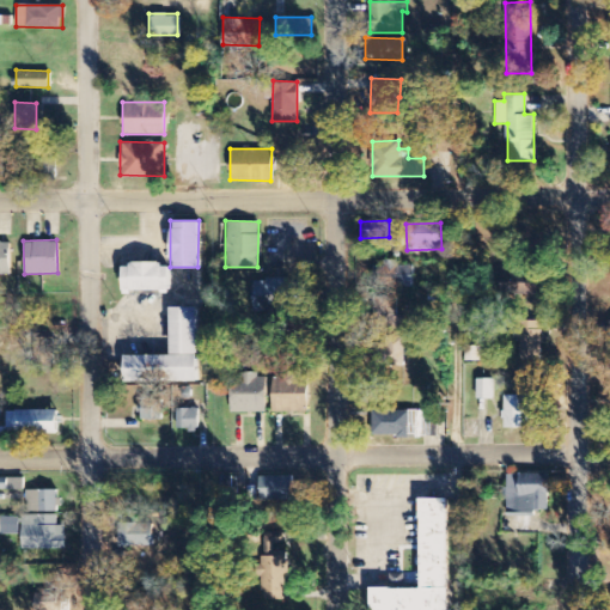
[(412,264),(397,264),(397,258),(380,260),(380,284),(413,282),(412,264)]
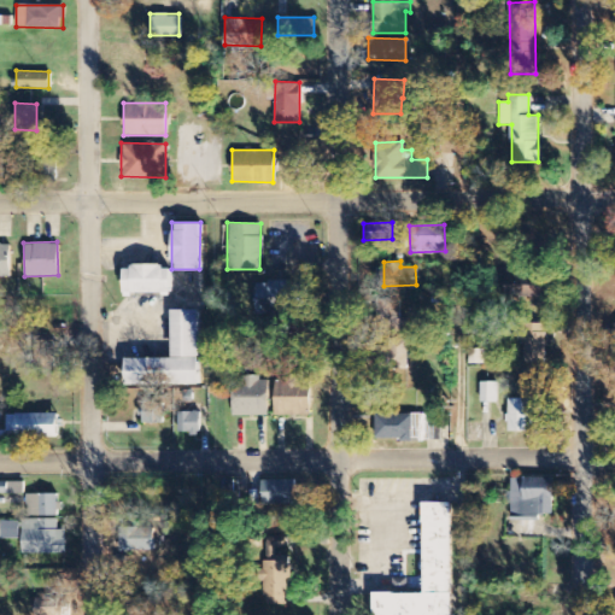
[(122,264),(123,293),(170,292),(169,264),(122,264)]
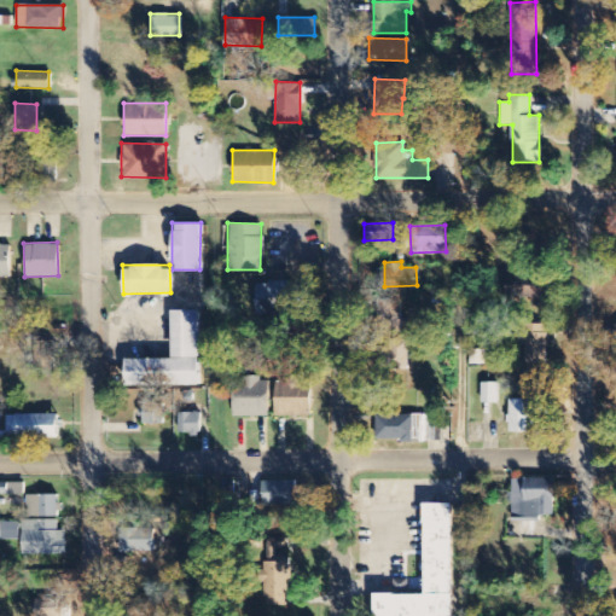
[(289,282),(254,280),(253,313),(288,314),(289,282)]
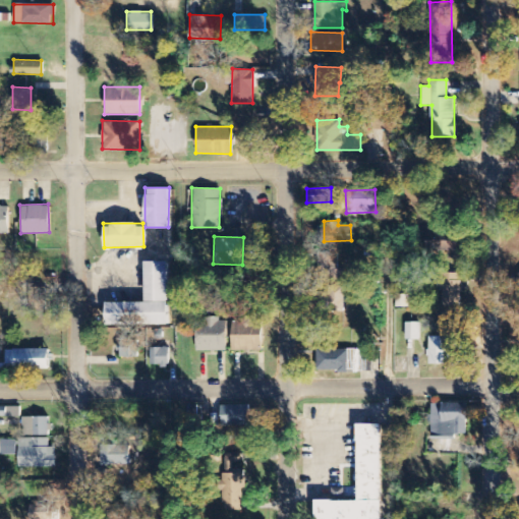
[(167,324),(166,260),(143,261),(145,301),(104,301),(104,325),(167,324)]
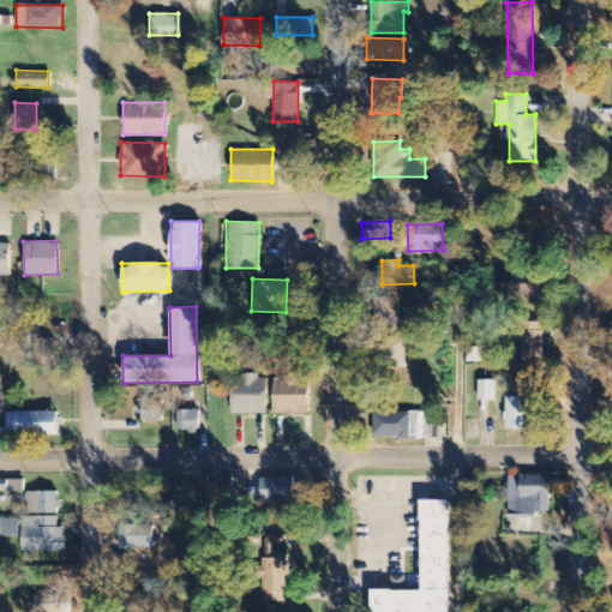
[(520,359),(541,360),(543,321),(521,321),(520,359)]
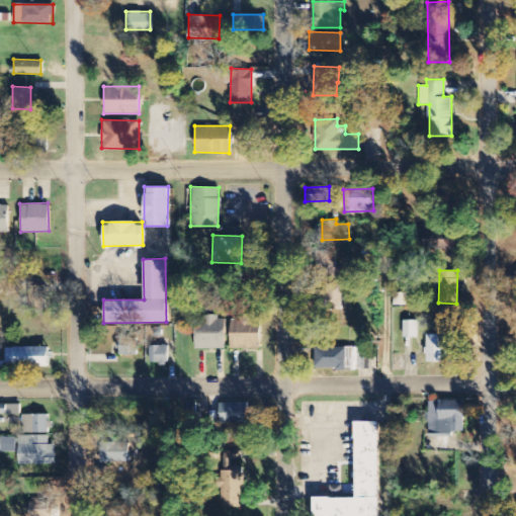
[(317,288),(315,306),(339,308),(342,284),(325,282),(324,289),(317,288)]
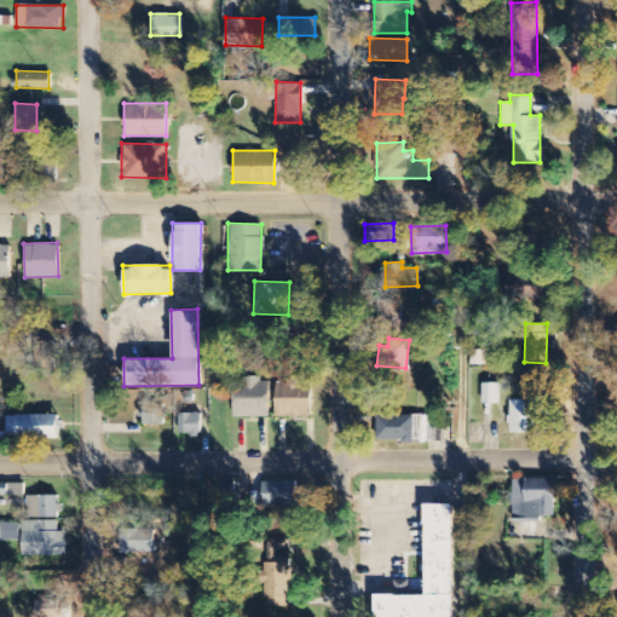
[(267,416),(267,378),(244,379),(244,380),(232,380),(232,416),(267,416)]
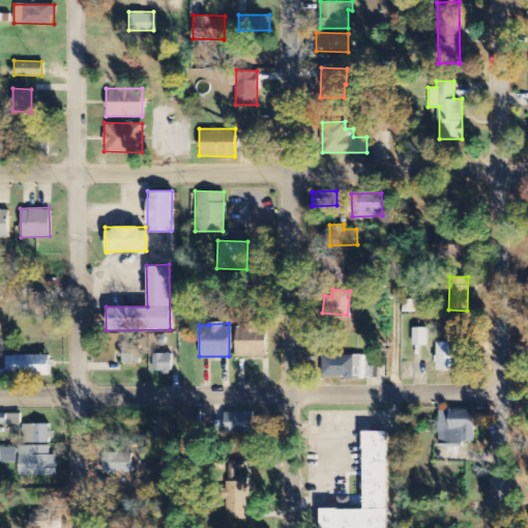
[(265,355),(265,323),(234,324),(235,356),(265,355)]
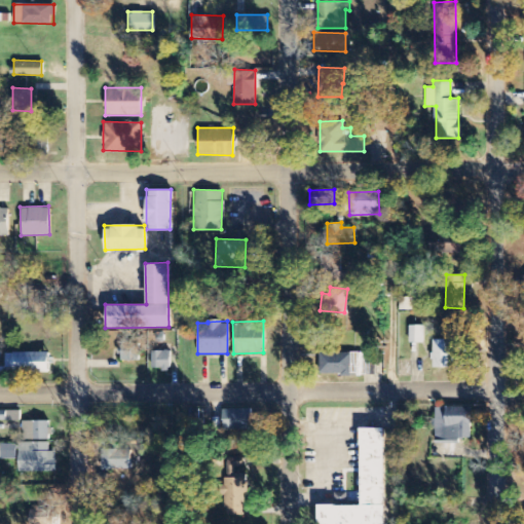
[(422,325),(408,325),(408,342),(422,342),(422,325)]
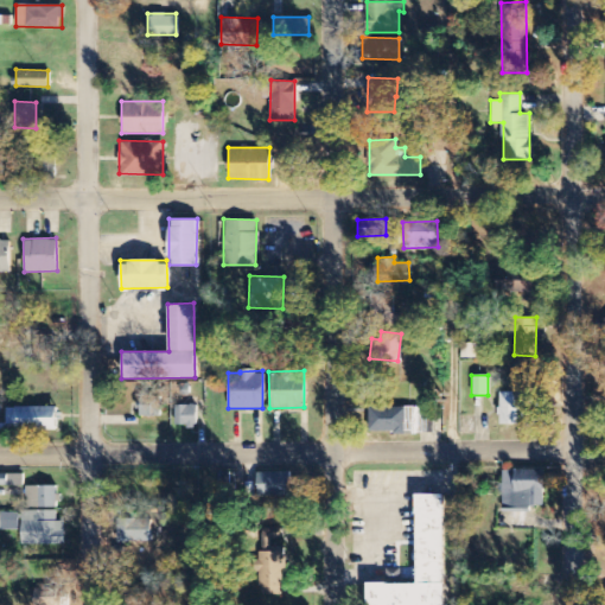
[(500,424),(523,424),(522,390),(498,390),(500,424)]
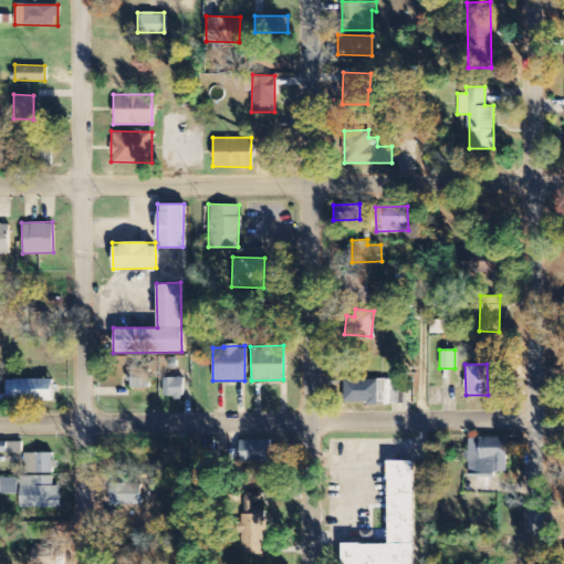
[(148,387),(148,368),(128,367),(127,387),(148,387)]
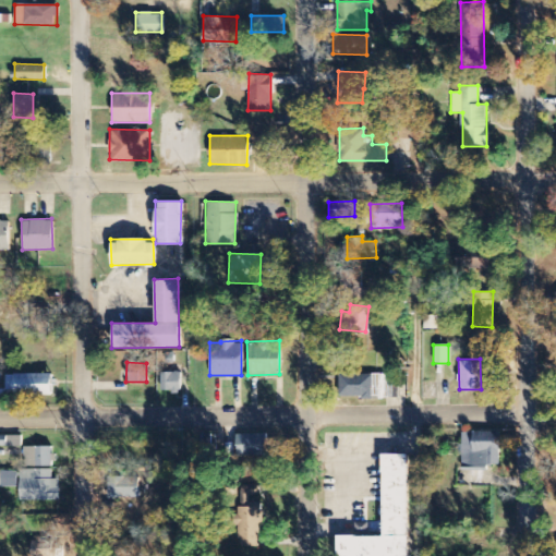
[(179,371),(159,371),(159,391),(179,391),(179,371)]
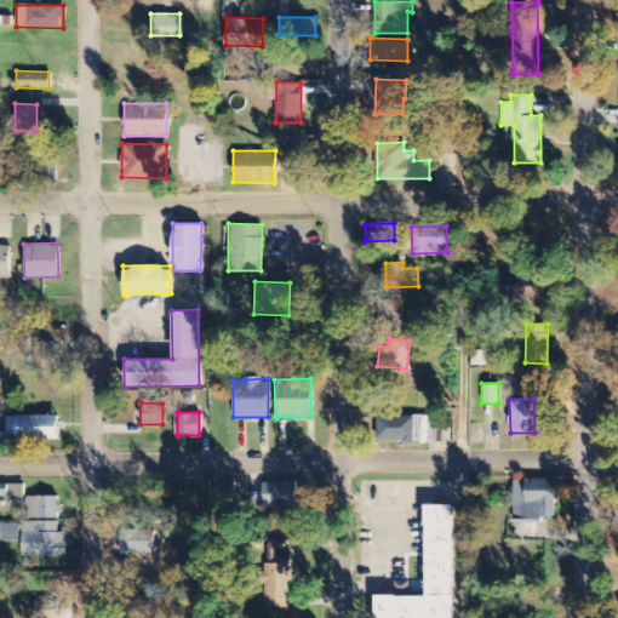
[(57,415),(5,415),(5,436),(57,436),(57,415)]
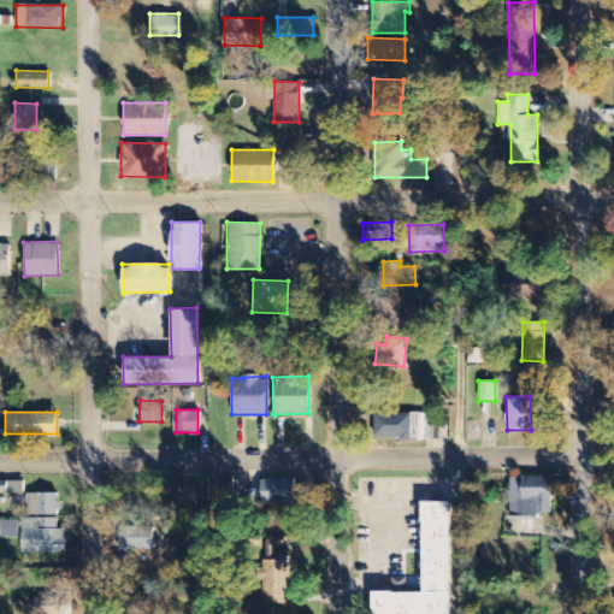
[(550,477),(509,476),(508,513),(550,514),(550,477)]
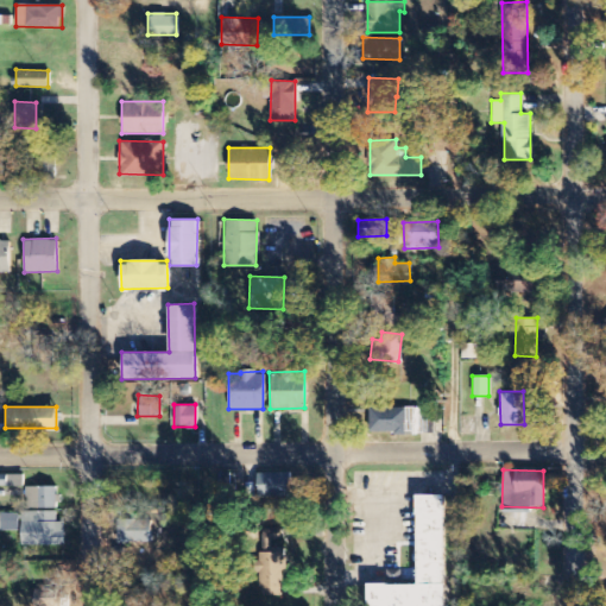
[(256,473),(257,497),(290,496),(289,472),(256,473)]
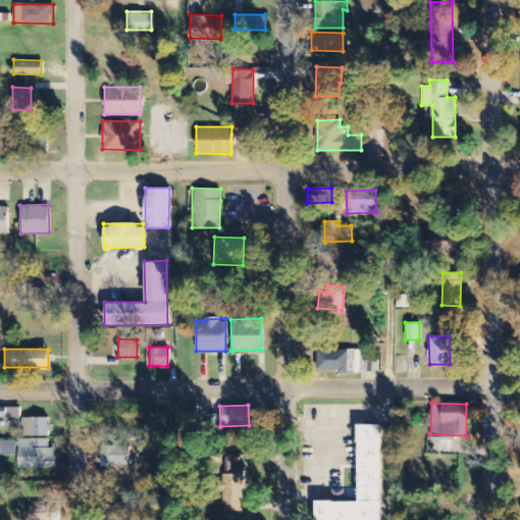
[(0,416),(19,417),(19,407),(0,406),(0,416)]
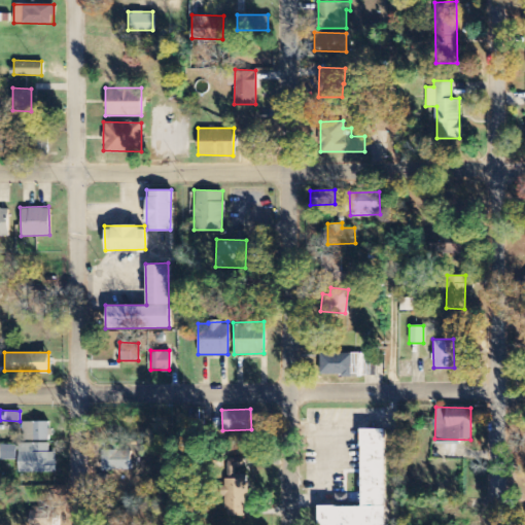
[(49,440),(49,420),(22,421),(22,441),(49,440)]
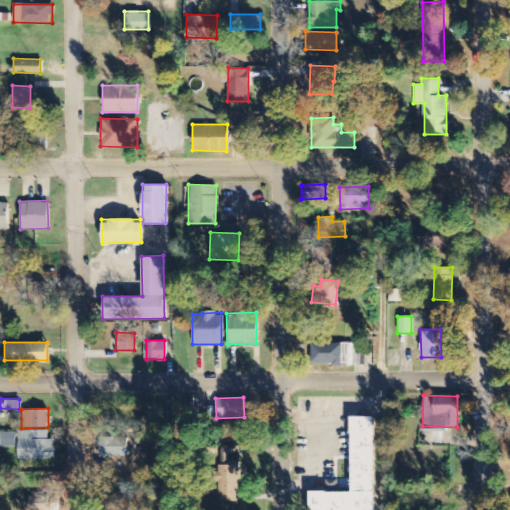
[(373,509),(373,416),(350,416),(351,491),(308,491),(308,509),(373,509)]
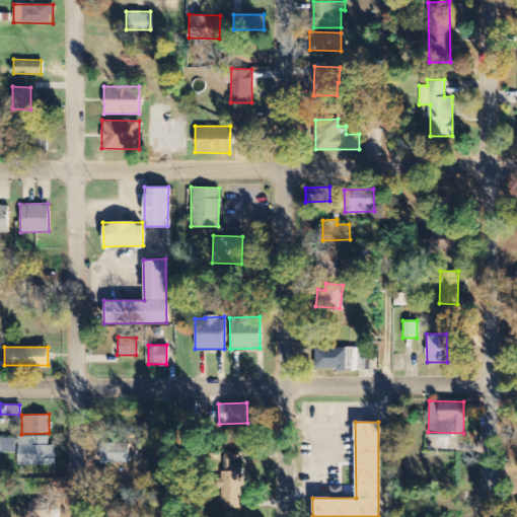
[(48,435),(17,436),(17,465),(54,464),(54,444),(48,444),(48,435)]
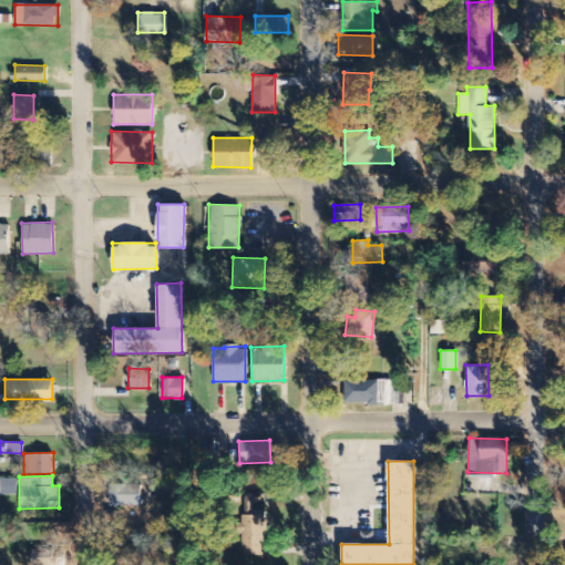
[(17,479),(0,476),(0,492),(16,493),(17,479)]
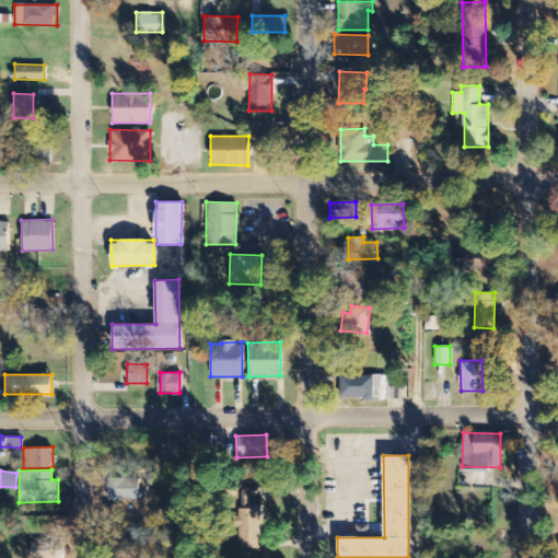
[(241,547),(262,547),(262,503),(248,503),(248,493),(241,493),(241,547)]
